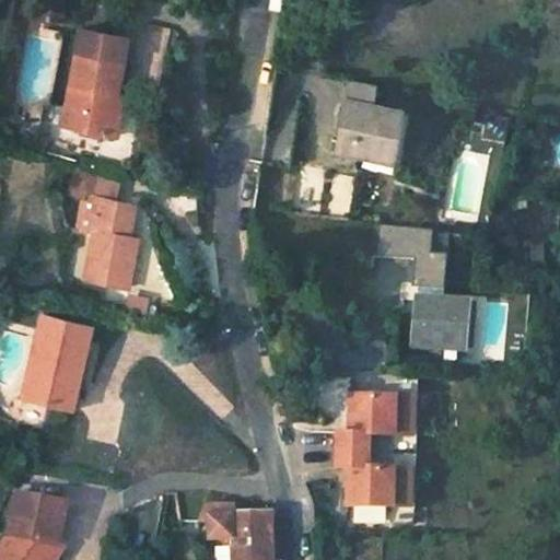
[(78,26),(65,106),(73,107),(70,126),(113,135),(117,109),(108,108),(113,85),(121,35),(78,26)]
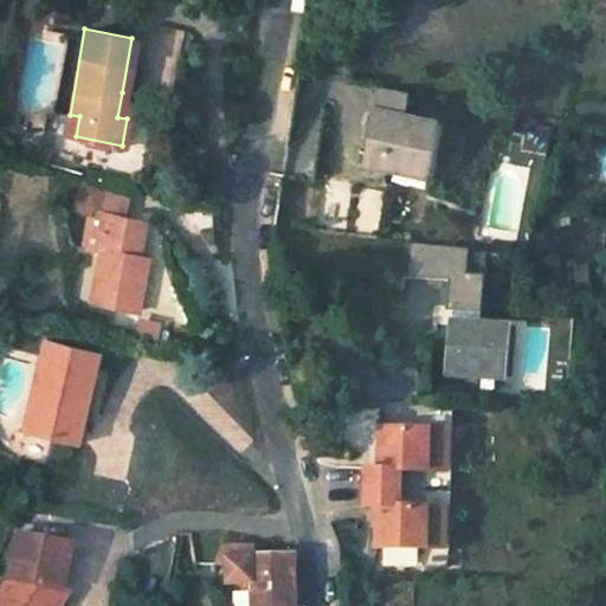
[(397,90),(360,82),(348,158),(416,166),(421,114),(394,105),(397,90)]
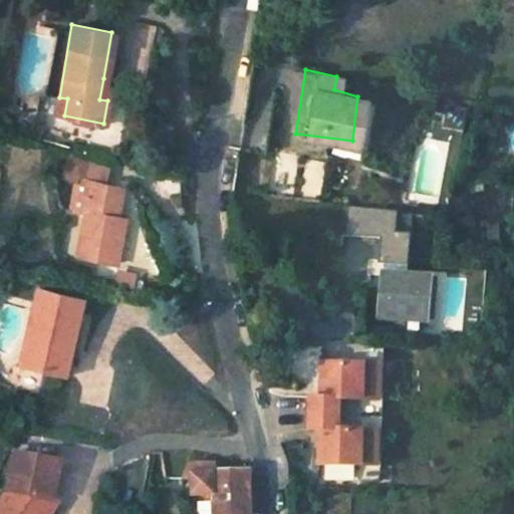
[(107,100),(110,79),(103,78),(99,99),(107,100)]
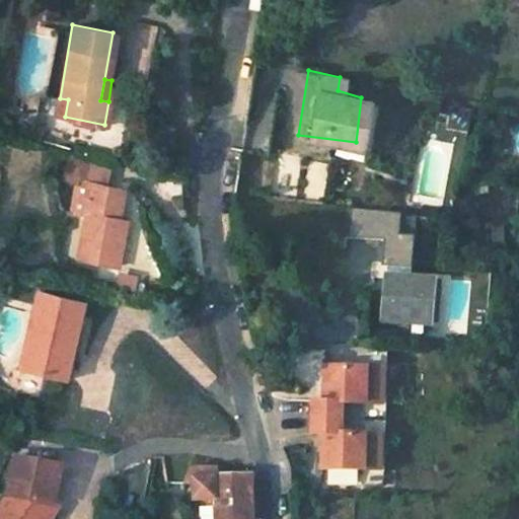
[(65,117),(68,99),(60,98),(54,96),(51,114),(65,117)]
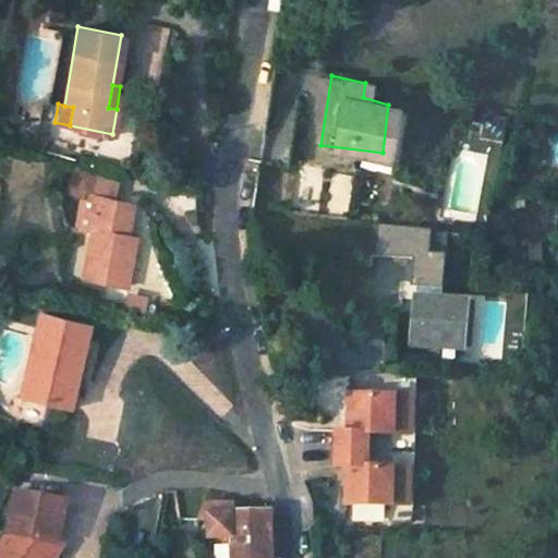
[(159,206),(102,194),(96,231),(108,233),(98,278),(145,288),(159,206)]
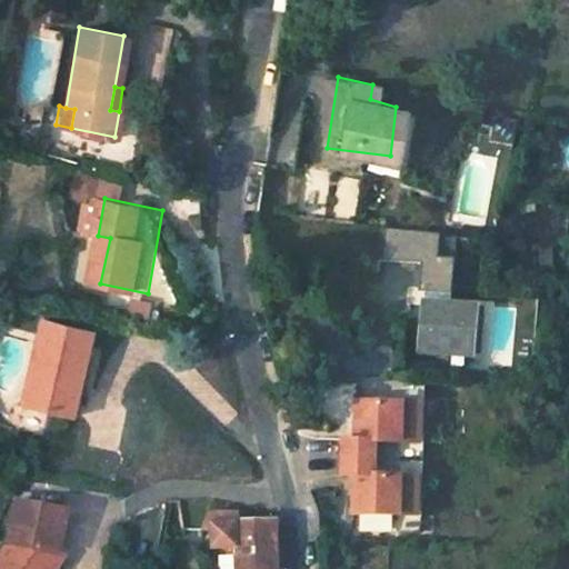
[(423,289),(421,301),(445,305),(445,292),(448,293),(452,258),(437,257),(440,231),(385,226),(380,257),(419,260),(416,289),(423,289)]
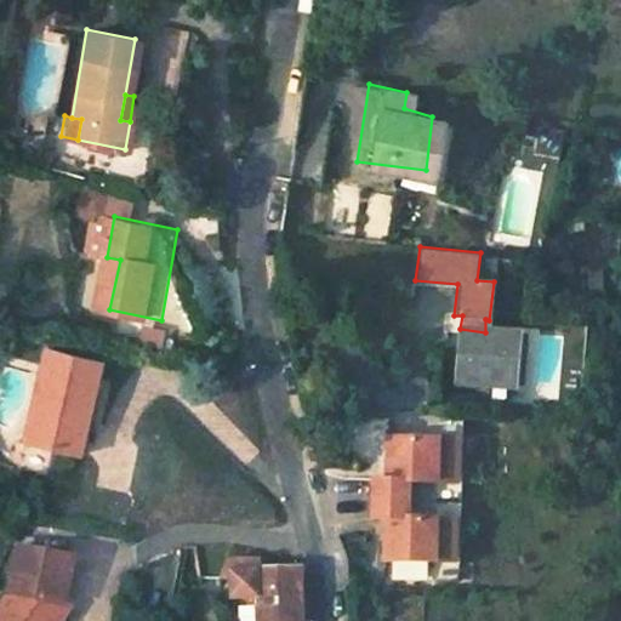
[(497,256),(480,252),(477,280),(494,281),(497,256)]
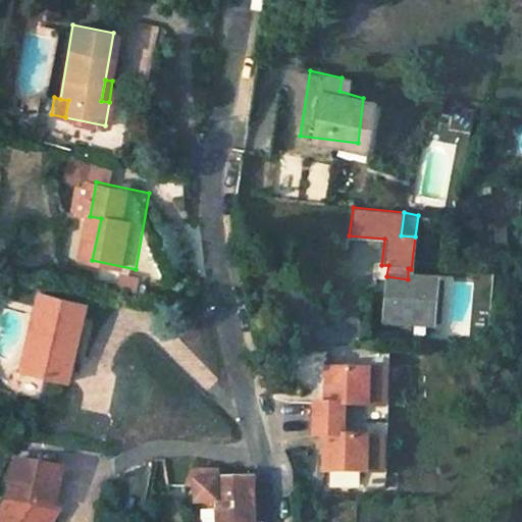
[(408,279),(386,276),(381,319),(400,322),(400,317),(425,319),(429,281),(408,279)]
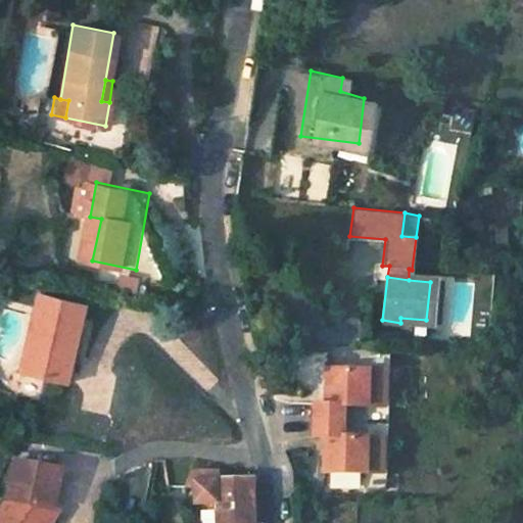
[(83,299),(35,290),(20,368),(74,379),(85,326),(79,324),(83,299)]
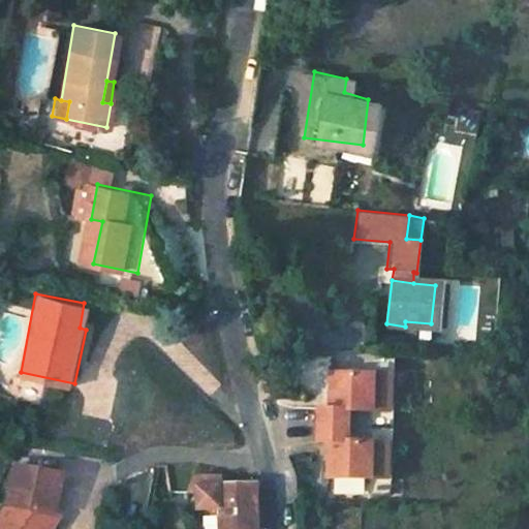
[(390,371),(330,370),(329,406),(315,406),(315,422),(346,423),(346,407),(387,408),(390,371)]
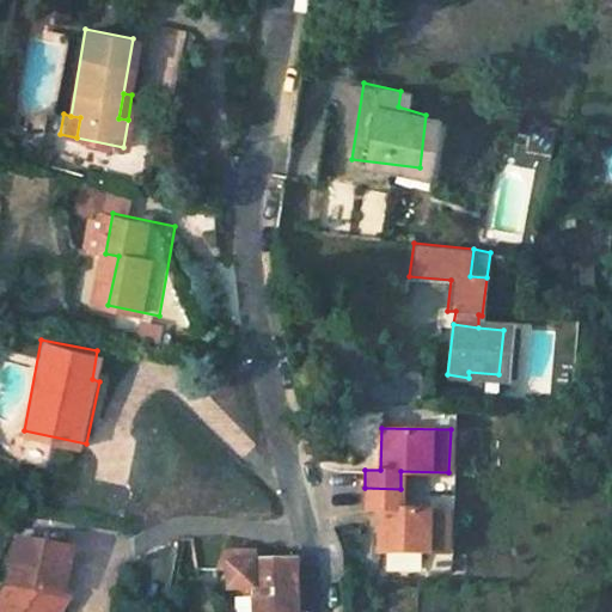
[(401,489),(365,488),(363,510),(380,510),(379,551),(447,554),(448,510),(401,508),(401,489)]
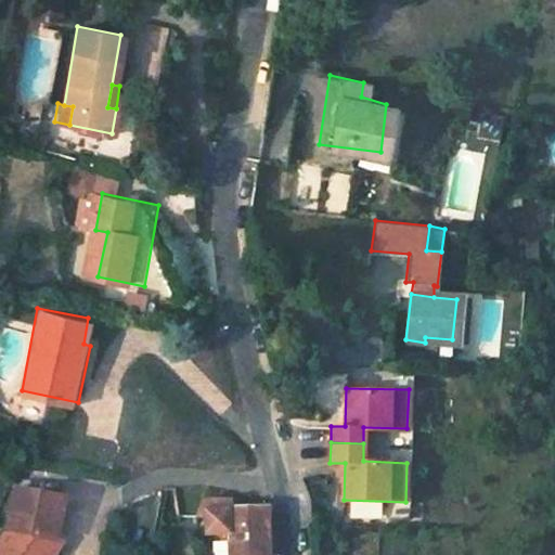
[(7,554),(68,554),(65,551),(73,505),(26,497),(16,543),(7,554)]
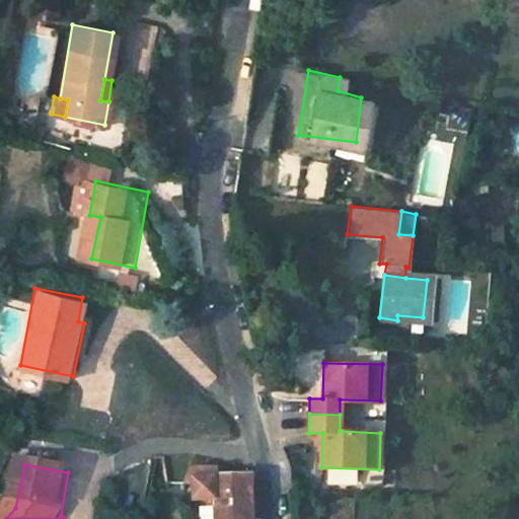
[(248,518),(249,477),(214,471),(191,472),(192,502),(214,503),(214,518),(248,518)]
